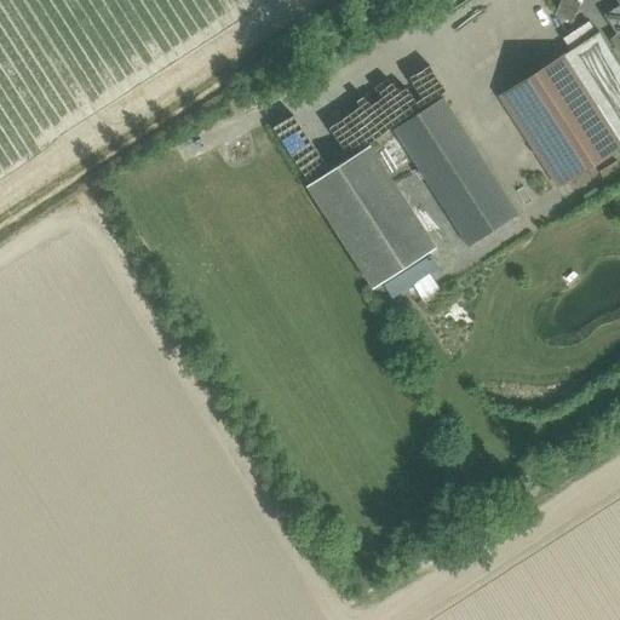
[(619,0),(619,1),(619,5),(606,15),(619,36),(619,0)]
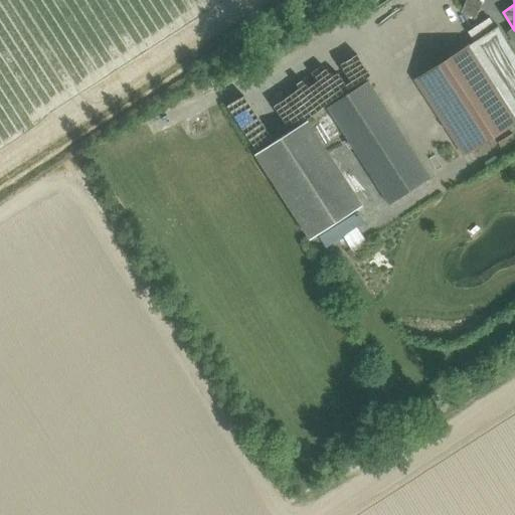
[(457,15),(472,21),(476,12),(461,6),(457,15)]
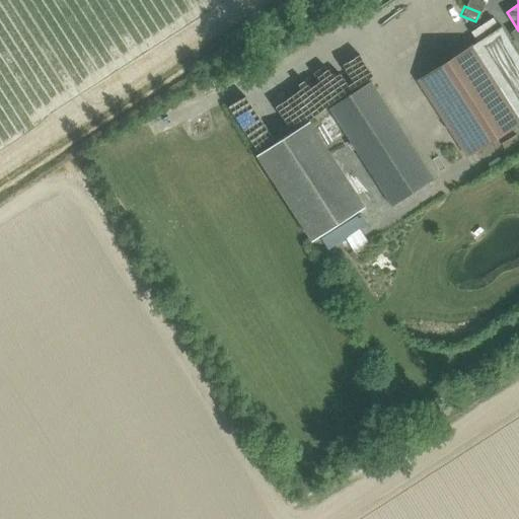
[(518,57),(499,26),(493,17),(470,32),(476,42),(477,41),(518,103),(518,57)]
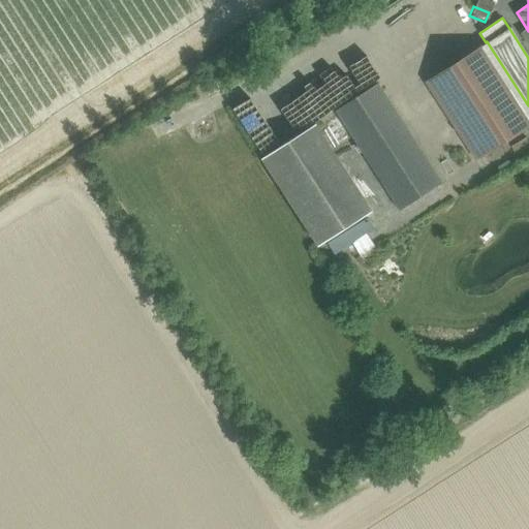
[(528,123),(528,105),(487,41),(486,42),(426,82),(476,158),(528,123)]
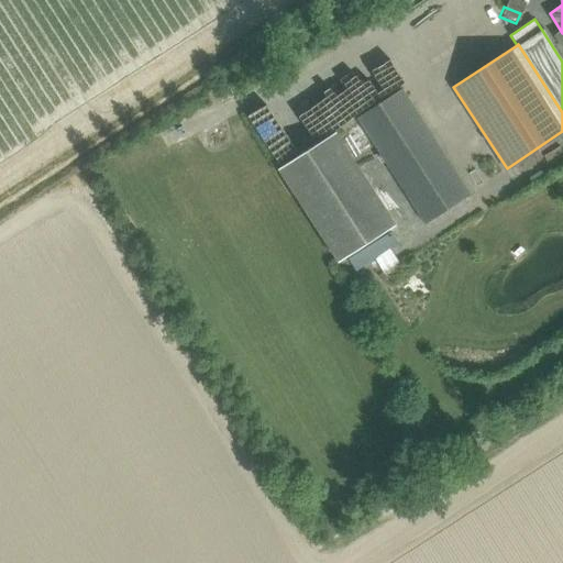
[(401,89),(357,118),(424,222),(470,192),(401,89)]
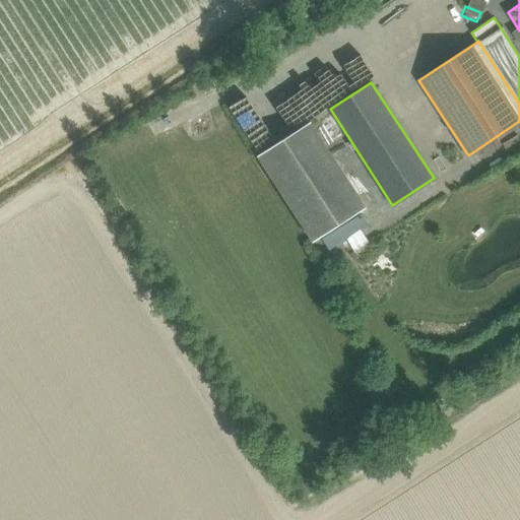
[(310,122),(258,155),(314,242),(366,208),(310,122)]
